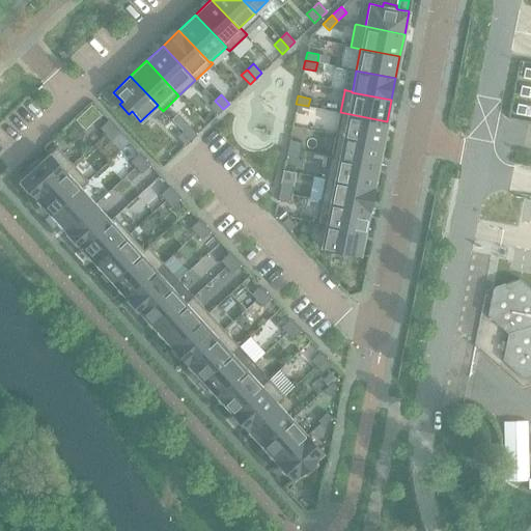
[(215,101),(208,106),(217,115),(223,109),(215,101)]
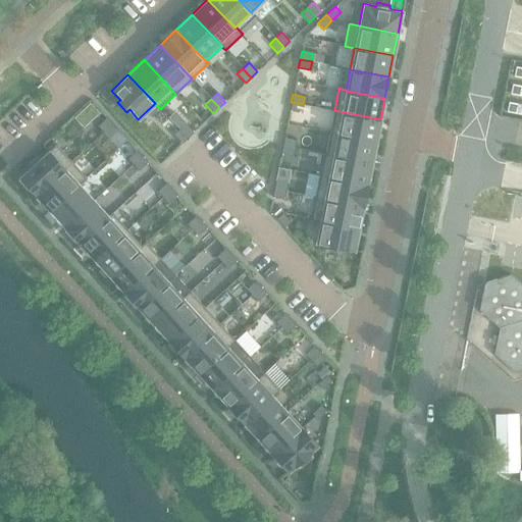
[(291,102),(290,110),(302,113),(303,104),(291,102)]
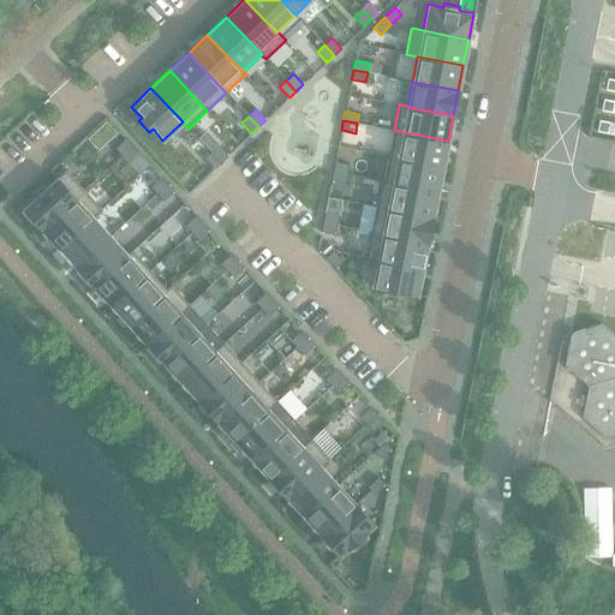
[(394,130),(389,156),(443,167),(448,141),(394,130)]
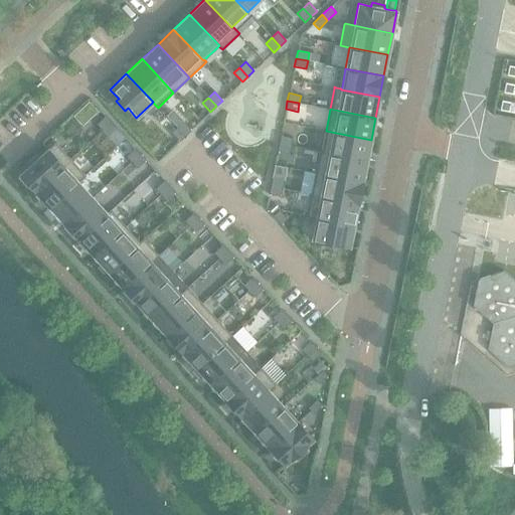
[(104,117),(96,124),(102,130),(111,122),(105,116),(104,117)]
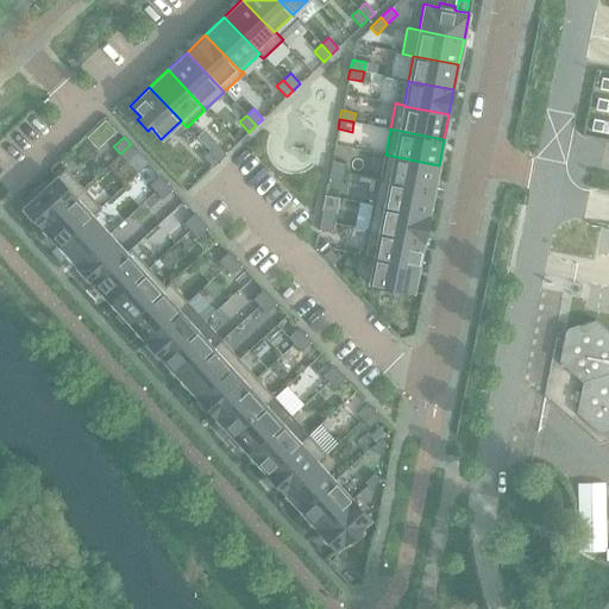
[(131,144),(120,154),(126,161),(137,151),(131,144)]
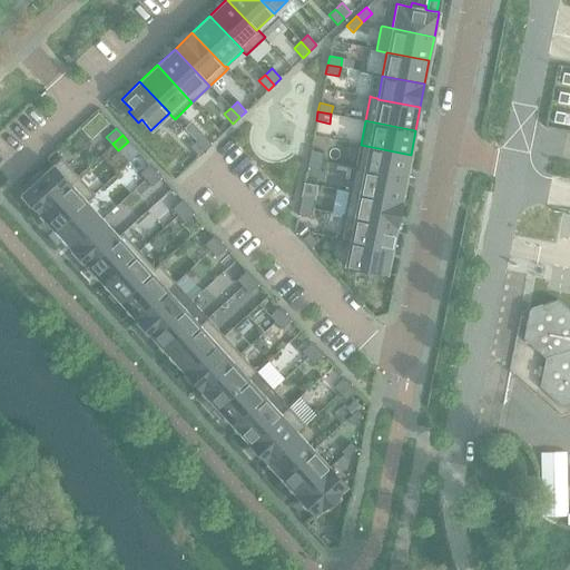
[(202,135),(195,140),(205,150),(212,144),(202,135)]
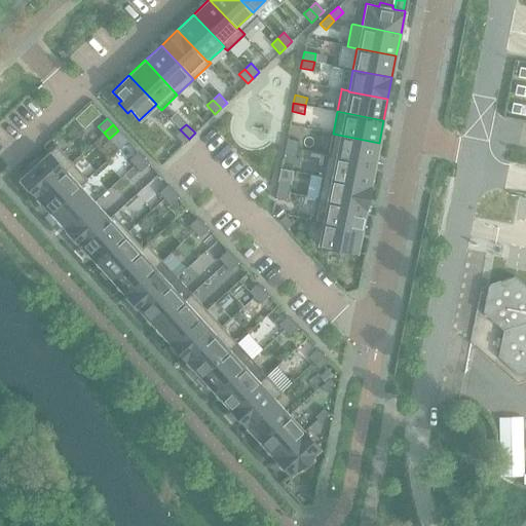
[(180,129),(174,136),(183,145),(189,139),(180,129)]
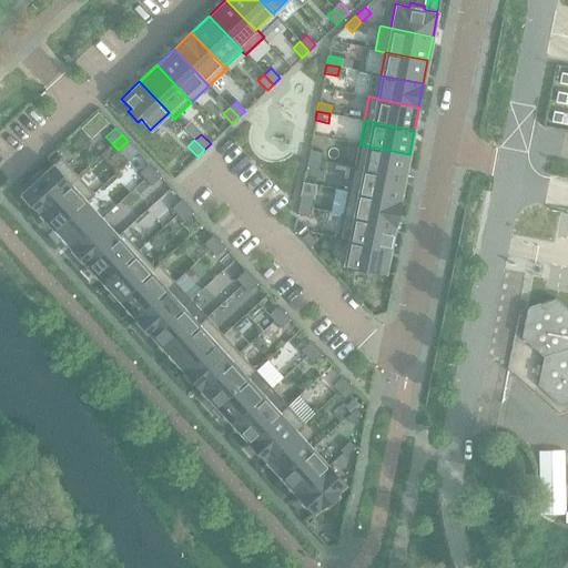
[(355,166),(354,168),(404,178),(409,154),(359,144),(355,166)]
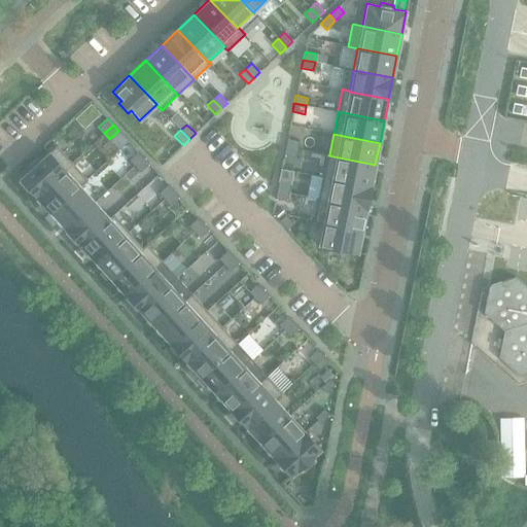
[(287,139),(285,147),(297,149),(299,141),(287,139)]
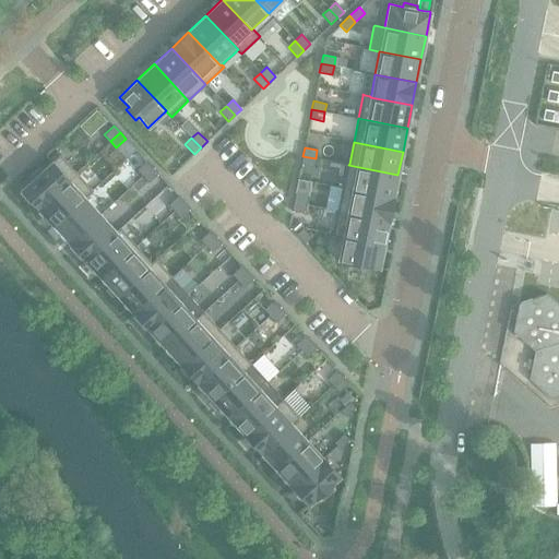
[(31,180),(21,190),(37,209),(76,173),(59,154),(51,162),(42,170),(38,168),(28,178),(31,180)]
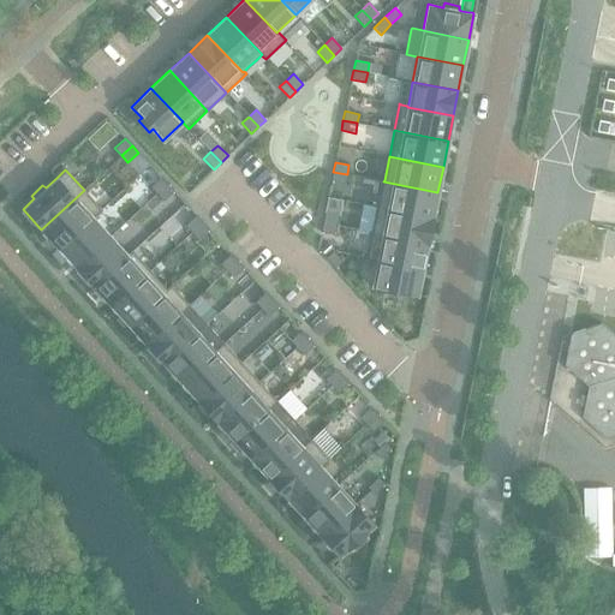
[(333,172),(330,180),(345,184),(347,174),(333,172)]
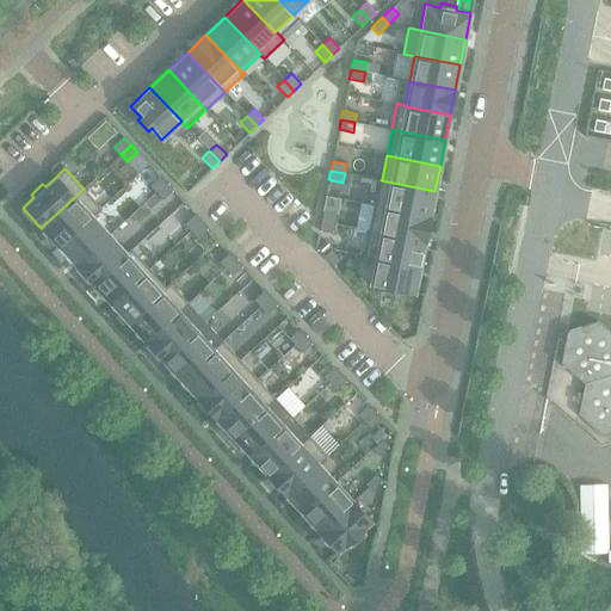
[(160,176),(149,185),(155,192),(166,183),(160,176)]
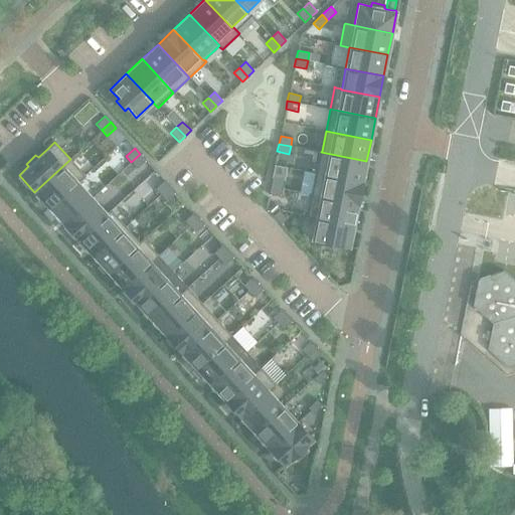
[(319,152),(315,173),(362,182),(366,161),(321,152),(322,151),(319,150),(319,152)]
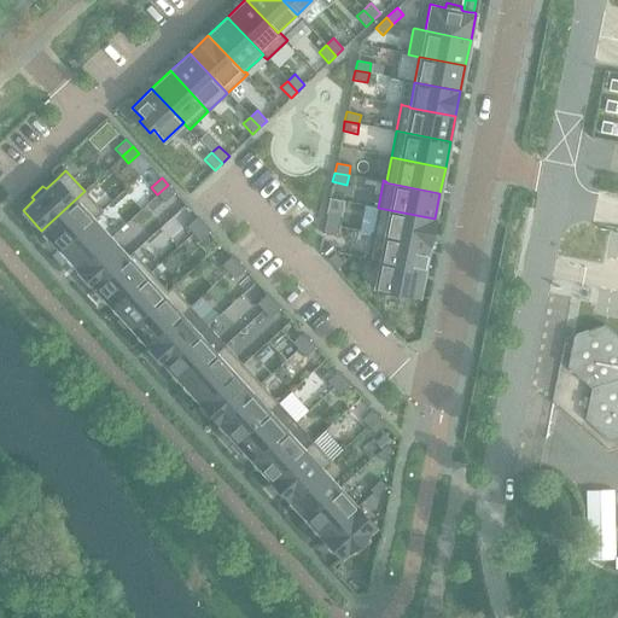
[(168,185),(157,194),(163,202),(174,192),(168,185)]
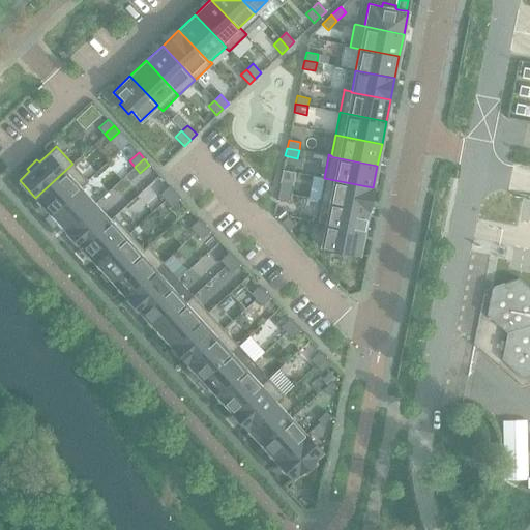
[(72,164),(35,198),(51,214),(80,187),(81,187),(88,181),(87,180),(72,164)]
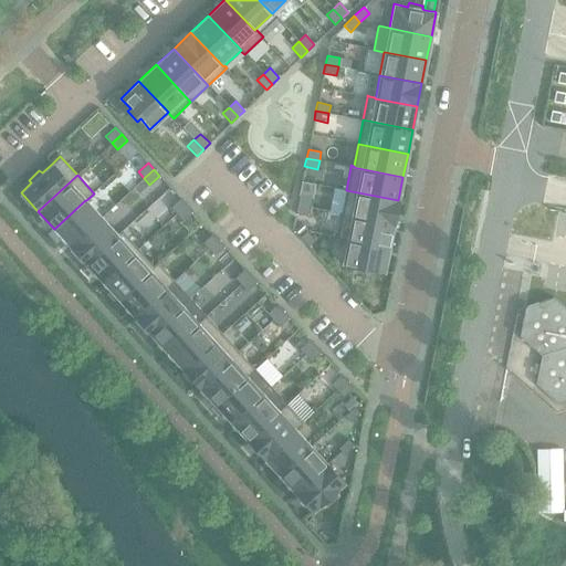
[(346,190),(342,213),(394,223),(398,200),(346,190)]
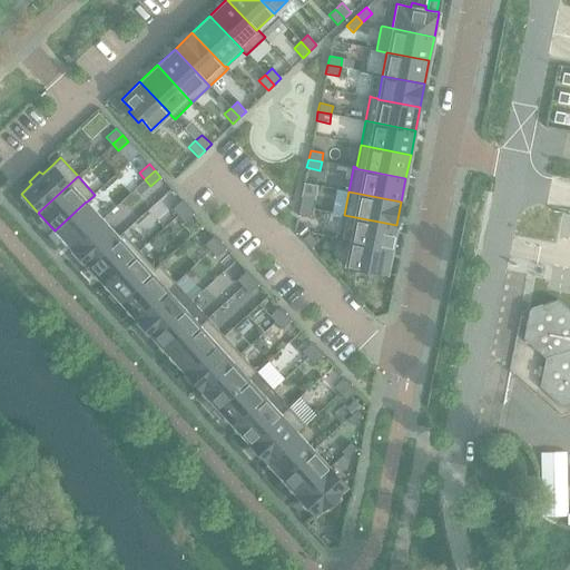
[(301,197),(298,206),(312,208),(314,199),(301,197)]
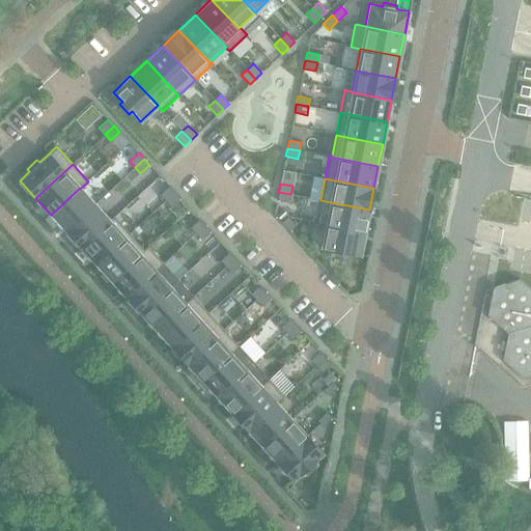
[(169,186),(160,194),(165,200),(174,192),(169,186)]
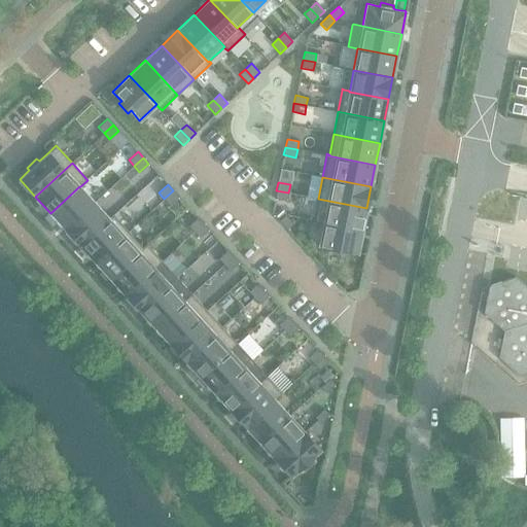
[(79,186),(50,213),(65,230),(95,202),(80,186),(79,186)]
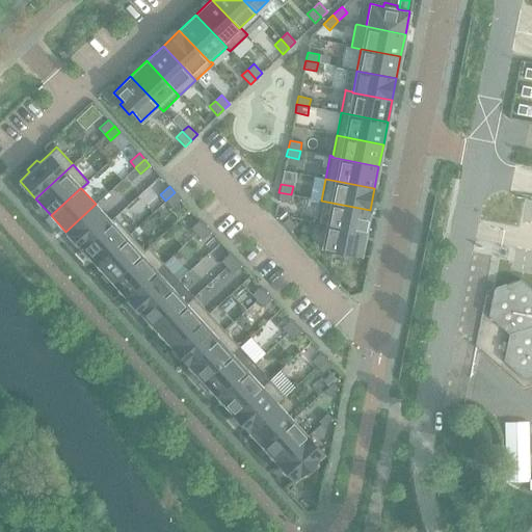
[(175,192),(165,201),(171,207),(181,198),(175,192)]
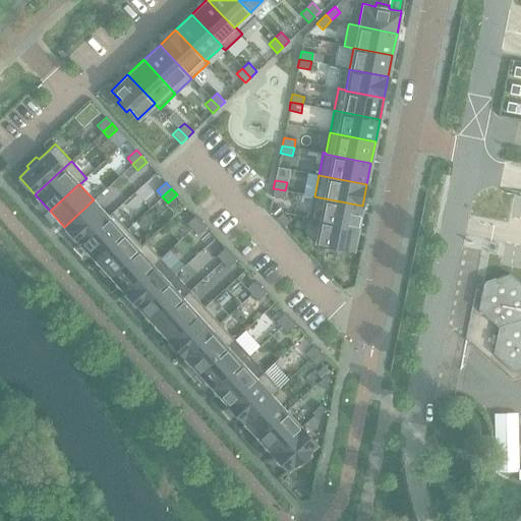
[(273,188),(272,196),(284,198),(285,190),(273,188)]
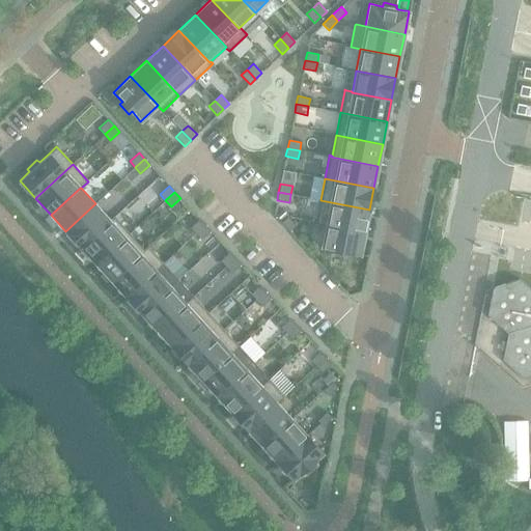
[(315,222),(315,223),(326,225),(326,224),(365,232),(369,210),(320,200),(315,222)]
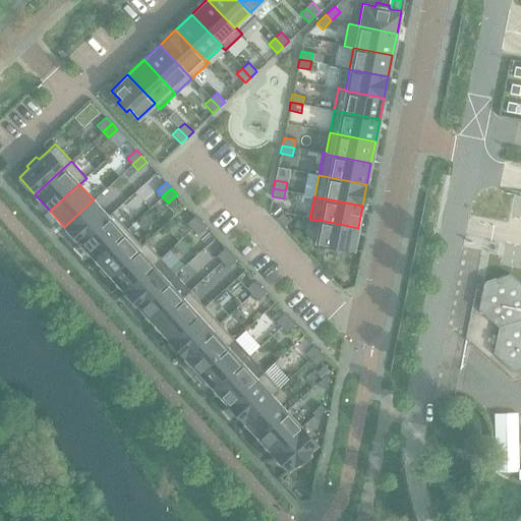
[(94,199),(64,227),(79,242),(108,216),(98,205),(94,199)]
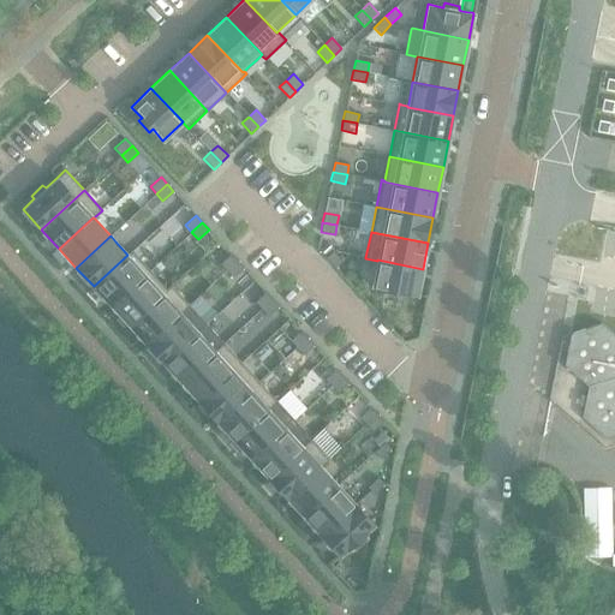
[(127,255),(94,286),(111,305),(149,270),(132,251),(131,250),(127,255)]
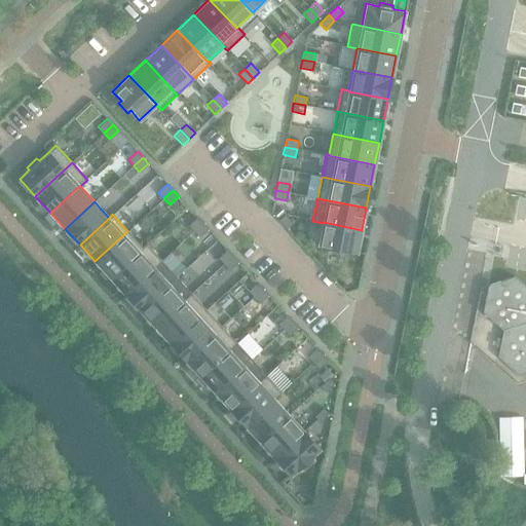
[(285,215),(278,220),(287,229),(293,224),(285,215)]
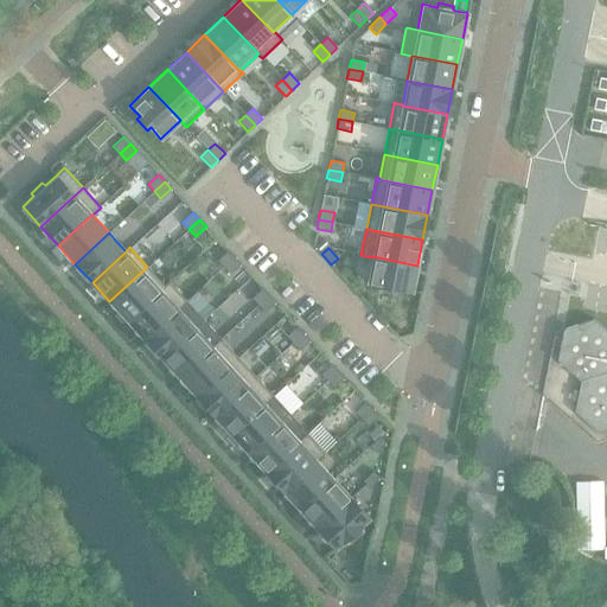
[(228,250),(217,260),(223,267),(234,257),(228,250)]
